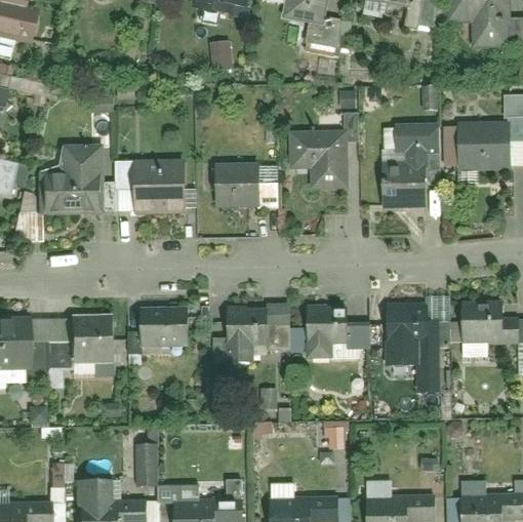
[(39,1),(35,0),(0,0),(0,55),(25,62),(39,1)]
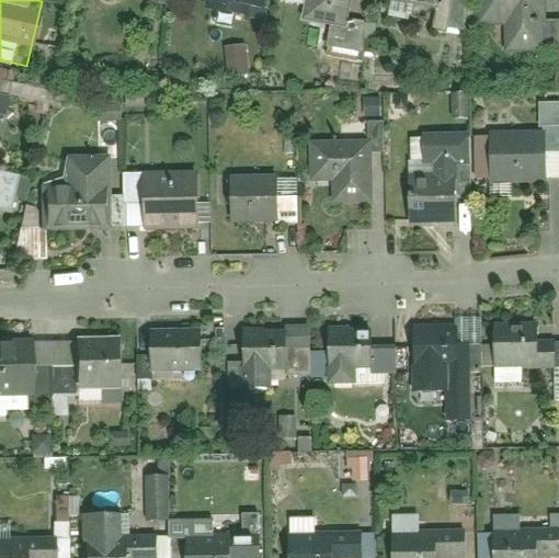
[(173,0),(172,10),(250,29),(255,0),(173,0)]
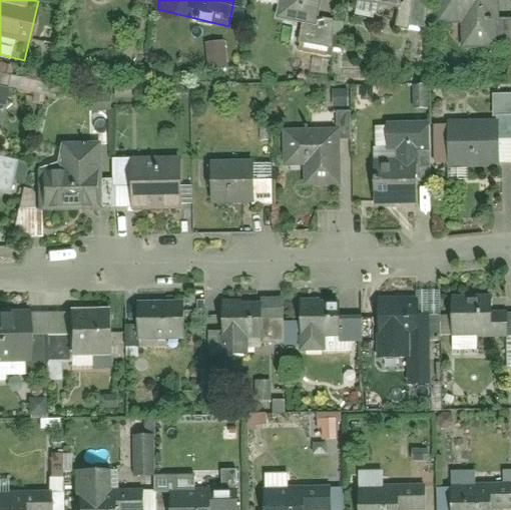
[(245,0),(244,7),(308,22),(313,0),(245,0)]
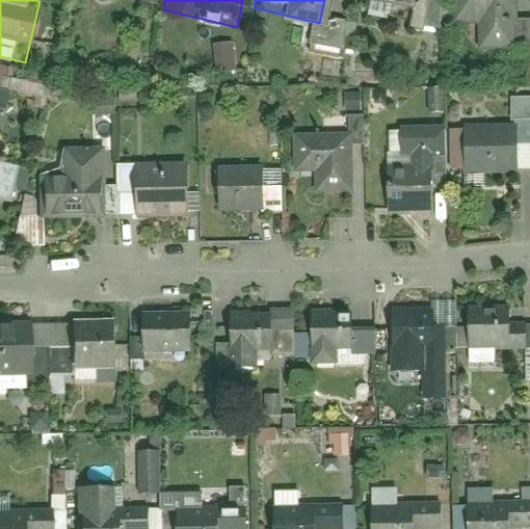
[(451,0),(453,23),(483,21),(485,42),(529,38),(528,17),(518,17),(515,0),(451,0)]
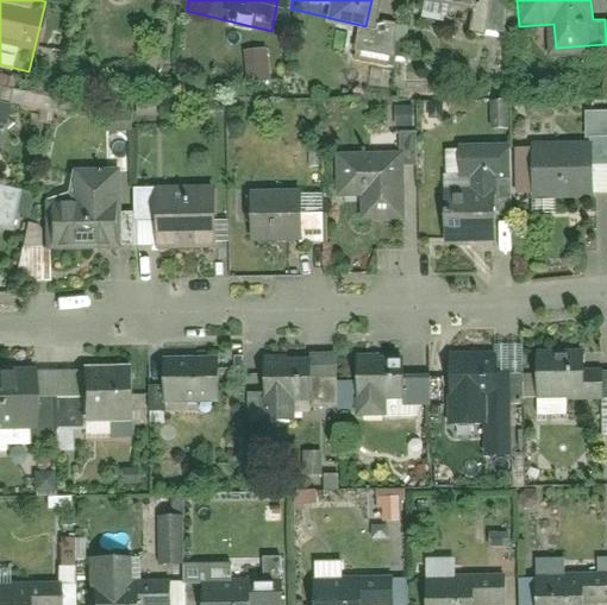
[(267,79),(264,44),(242,46),(244,80),(267,79)]
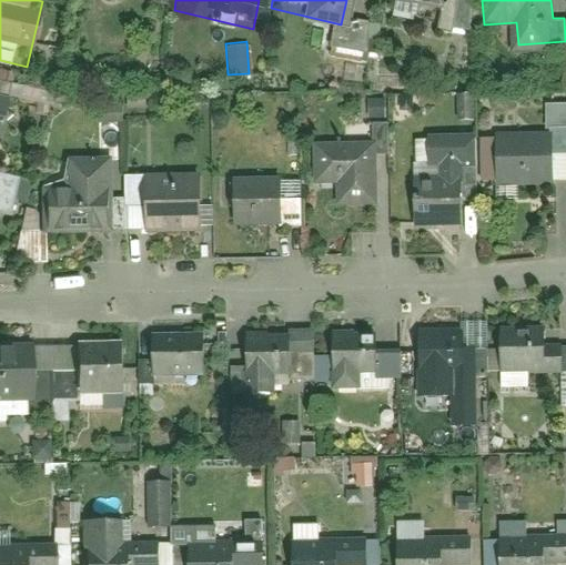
[(365,97),(367,113),(383,111),(381,96),(365,97)]
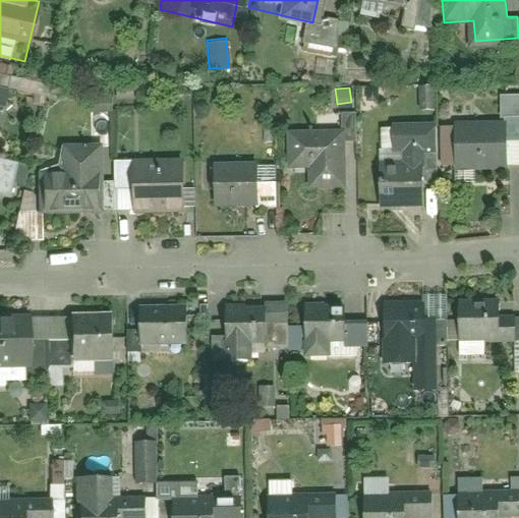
[(506,123),(440,125),(441,171),(507,169),(506,123)]
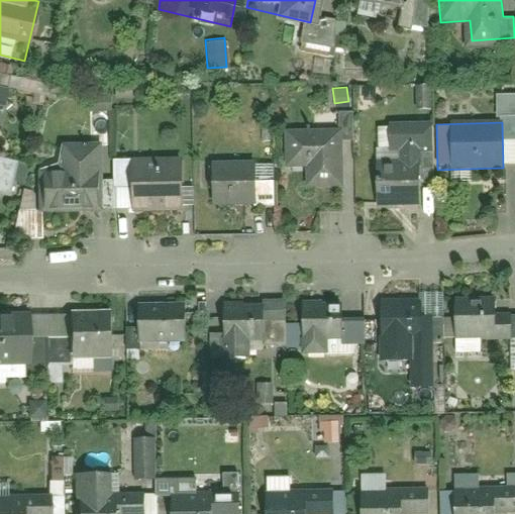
[(341,130),(285,134),(287,168),(304,167),(306,184),(344,181),(341,130)]
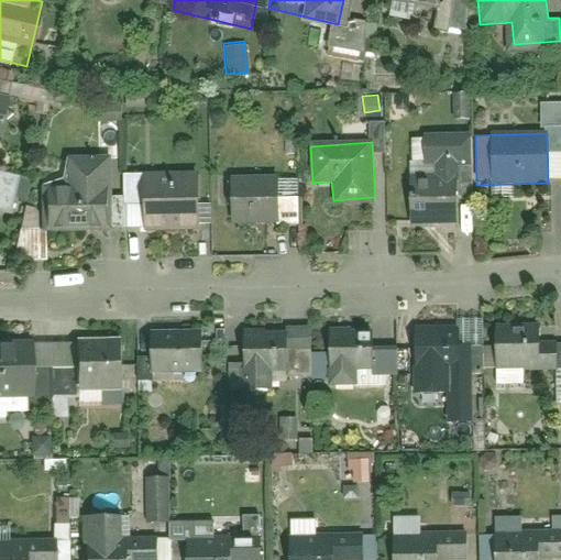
[(43,182),(43,223),(110,223),(110,155),(66,155),(66,182),(43,182)]
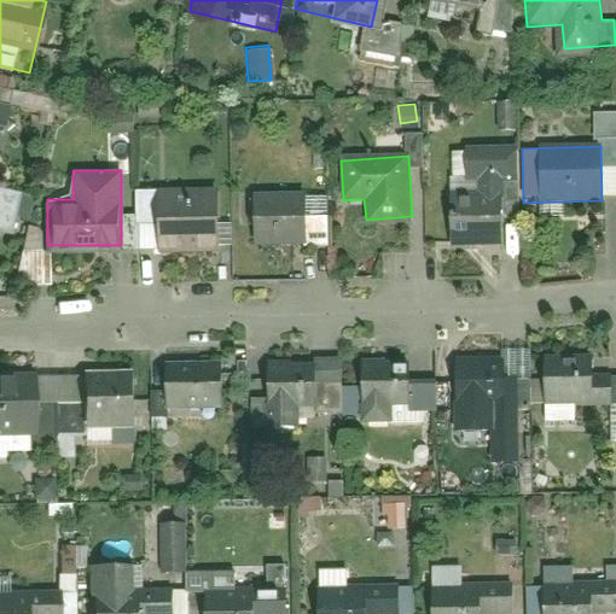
[(451,244),(498,241),(495,187),(448,189),(451,244)]
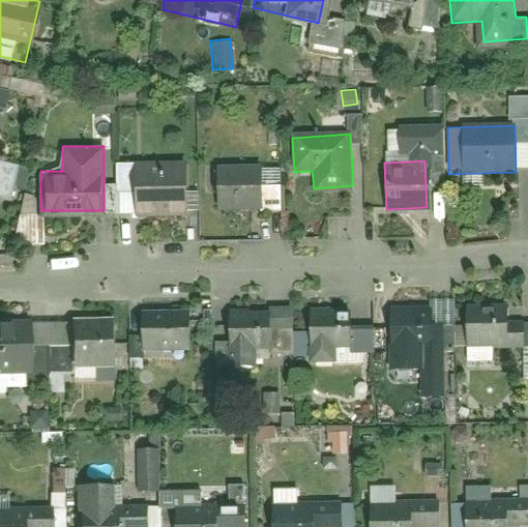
[(183,163),(127,165),(129,214),(185,212),(183,163)]
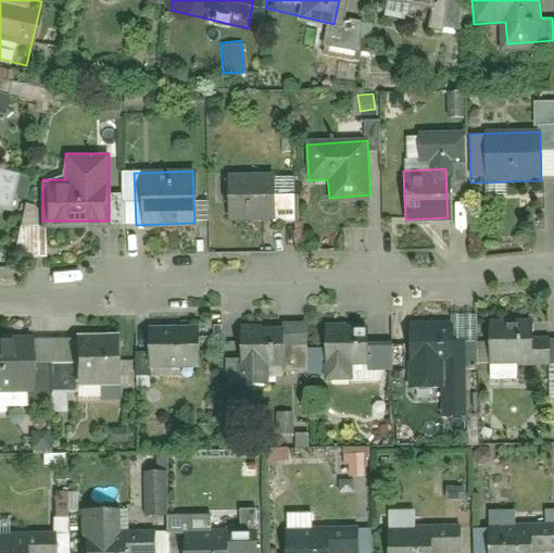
[(274,172),(229,174),(231,217),(276,215),(274,172)]
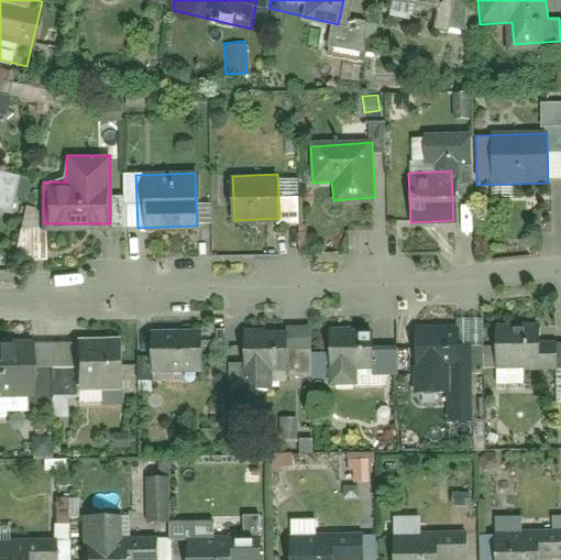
[(372,325),(327,326),(329,386),(383,384),(383,373),(396,372),(395,347),(373,348),(372,325)]
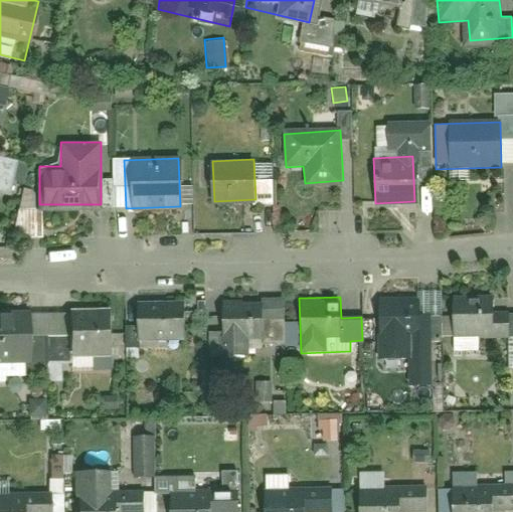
[(183,298),(137,301),(140,345),(186,342),(183,298)]
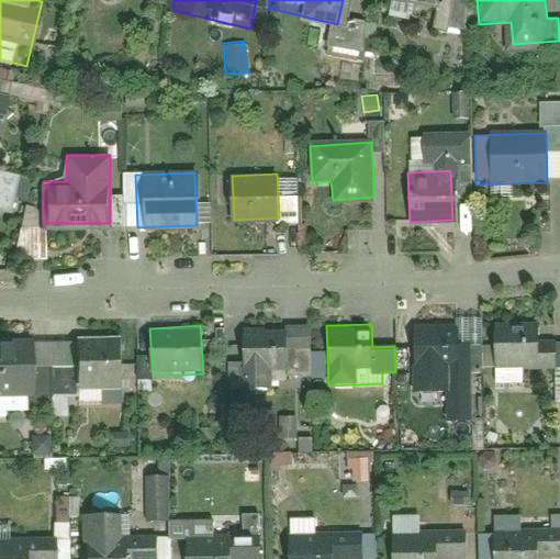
[(456,326),(412,328),(414,390),(451,389),(452,415),(481,414),(478,343),(456,344),(456,326)]
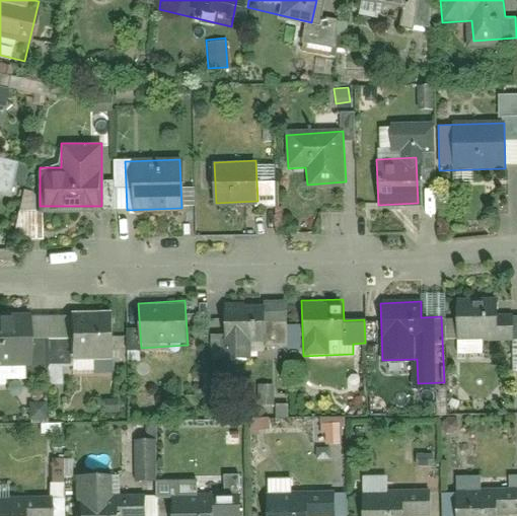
[(496,302),(454,302),(454,338),(496,338),(496,302)]
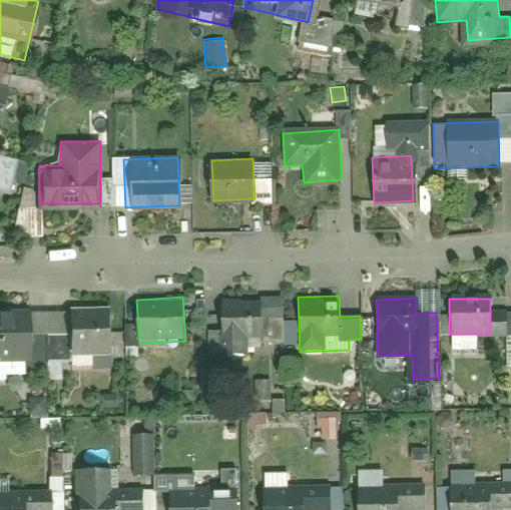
[(259,301),(221,302),(222,353),(244,352),(243,343),(261,342),(259,301)]
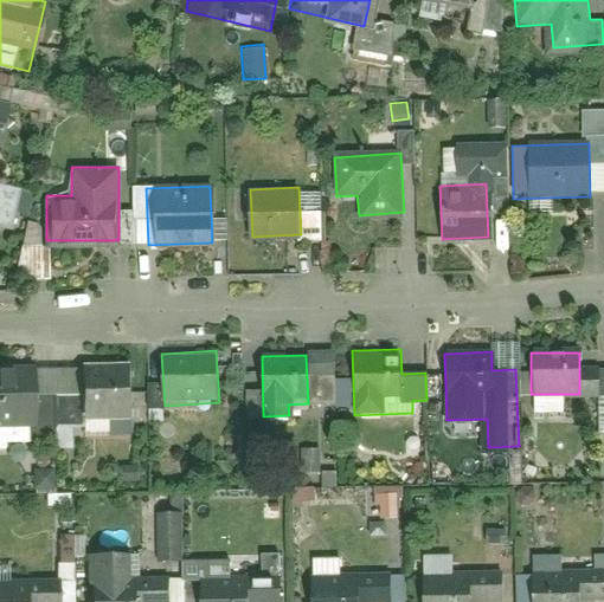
[(127,363),(77,366),(81,420),(130,416),(127,363)]
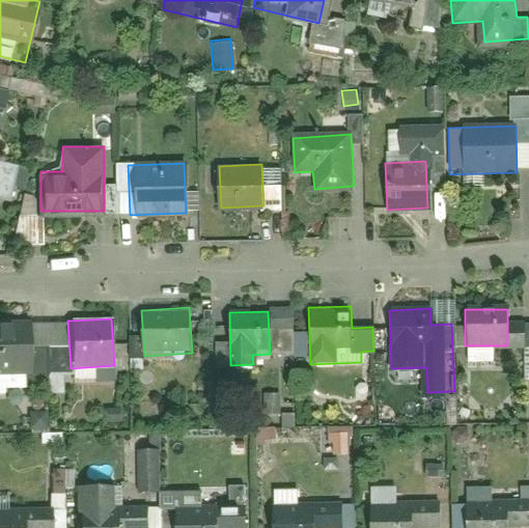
[(29,327),(0,327),(0,380),(30,380),(29,327)]
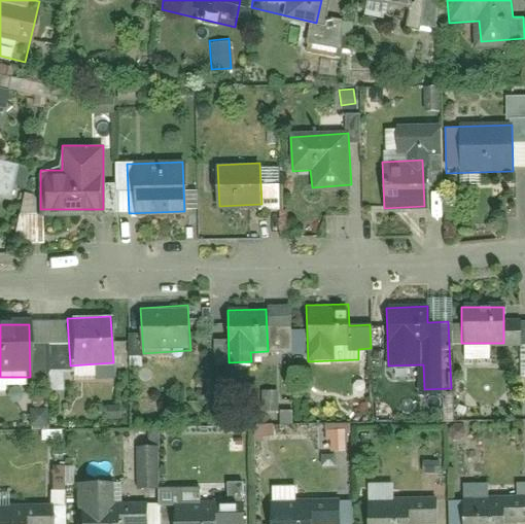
[(275,408),(275,388),(260,388),(260,408),(275,408)]
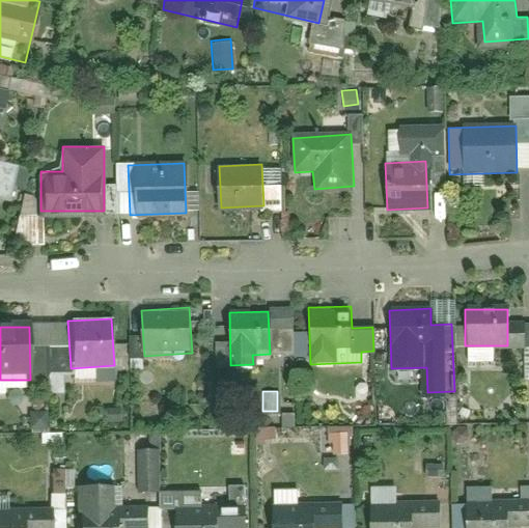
[(328,451),(346,452),(347,424),(328,423),(328,451)]
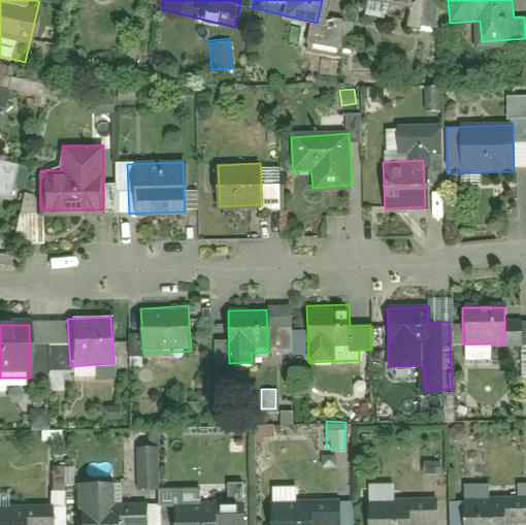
[(156,486),(156,444),(139,444),(139,486),(156,486)]
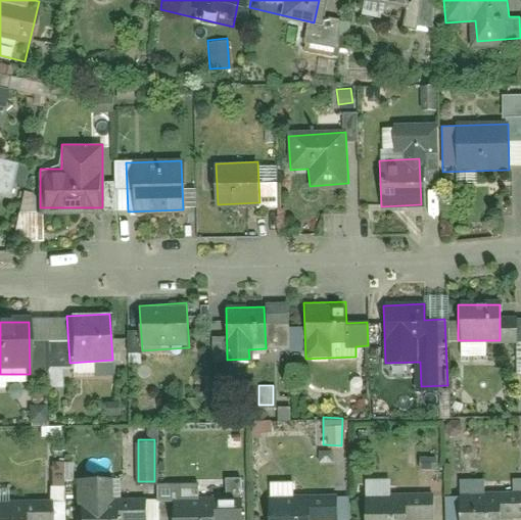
[(104,476),(75,478),(78,519),(141,519),(140,497),(105,499),(104,476)]
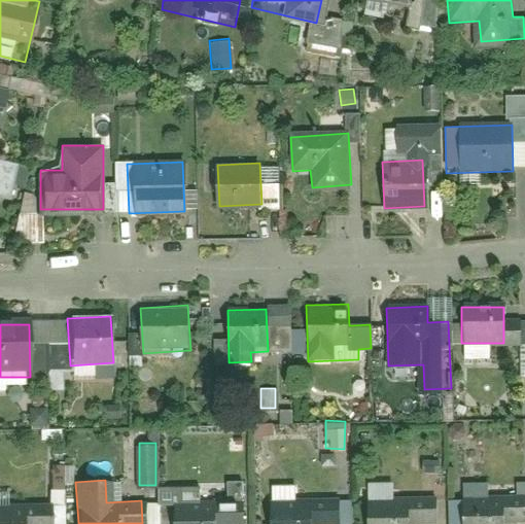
[(199,487),(181,488),(170,500),(171,523),(243,523),(241,481),(222,482),(223,498),(200,500),(199,487)]
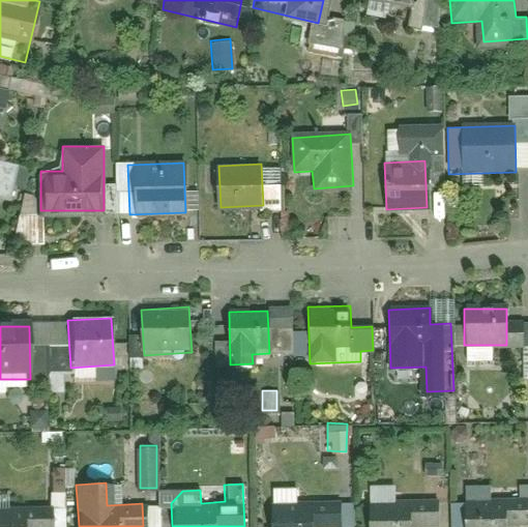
[(515,497),(450,500),(450,526),(507,526),(507,525),(527,524),(527,485),(514,486),(515,497)]
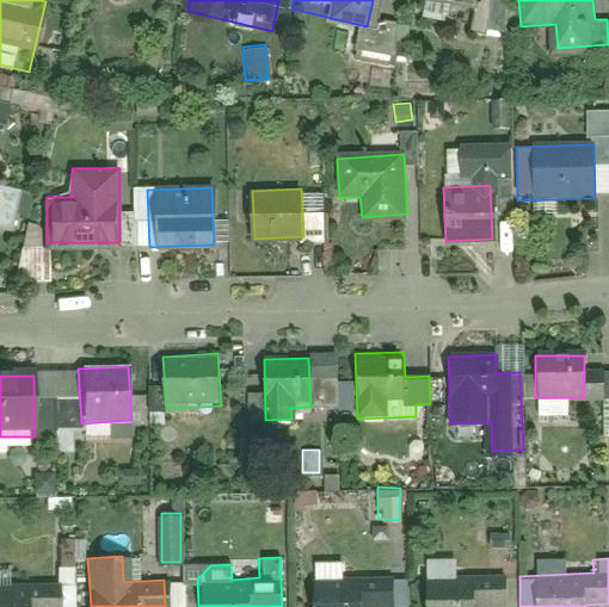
[(508,606),(505,571),(428,576),(429,606),(508,606)]
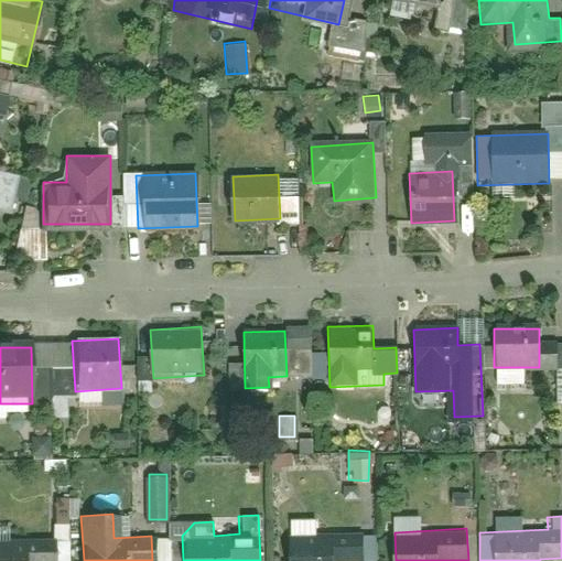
[(363,560),(361,530),(284,536),(285,560),(363,560)]
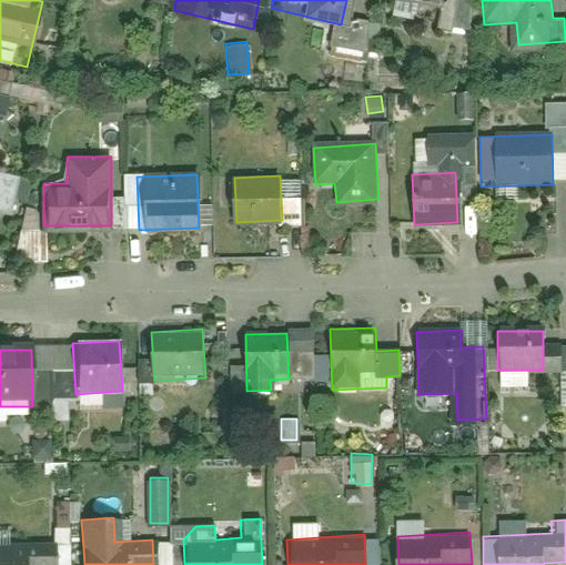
[(52,564),(51,542),(0,544),(0,564),(52,564)]
